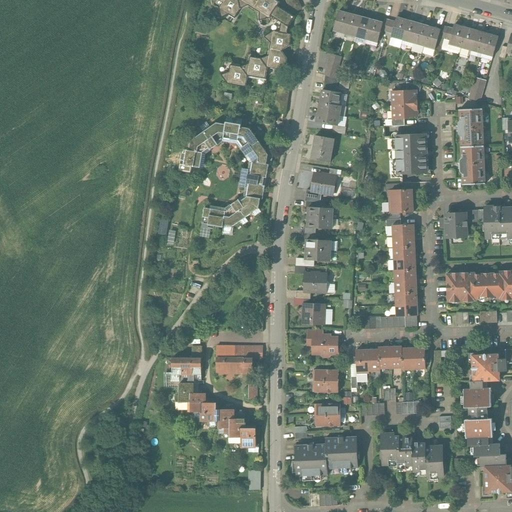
[(280,33),(273,31),(264,38),(271,43),(269,56),(261,59),(250,57),(249,64),(241,67),(230,65),(229,72),(222,75),(228,84),(246,87),(248,76),(265,79),(267,68),(285,71),(287,59),(282,52),(289,46),(291,35),(287,34),(288,27),(294,17),(277,7),(279,3),(274,0),(216,0),(213,5),(219,9),(222,19),(229,15),(235,18),(240,9),(248,6),(259,13),(259,21),(270,19),(271,17),(281,23),(280,33)]
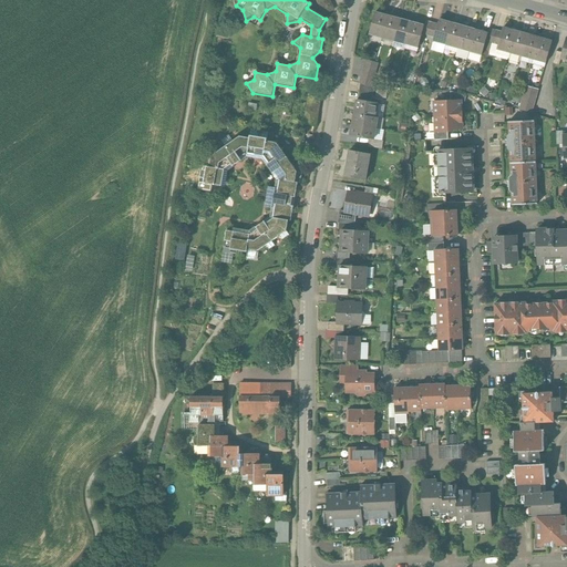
[(388,16),(375,12),(369,34),(382,38),(388,16)]
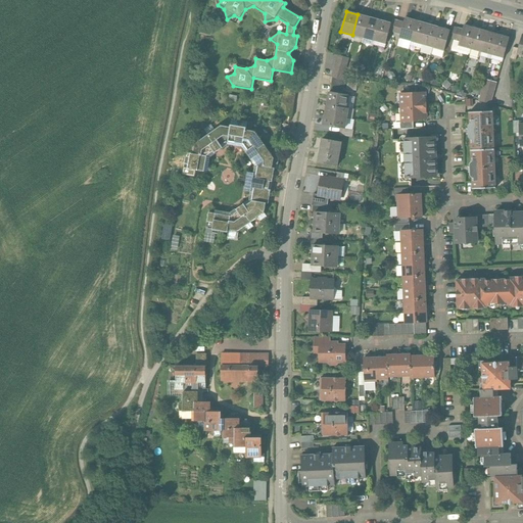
[(369,17),(358,14),(352,35),(364,38),(369,17)]
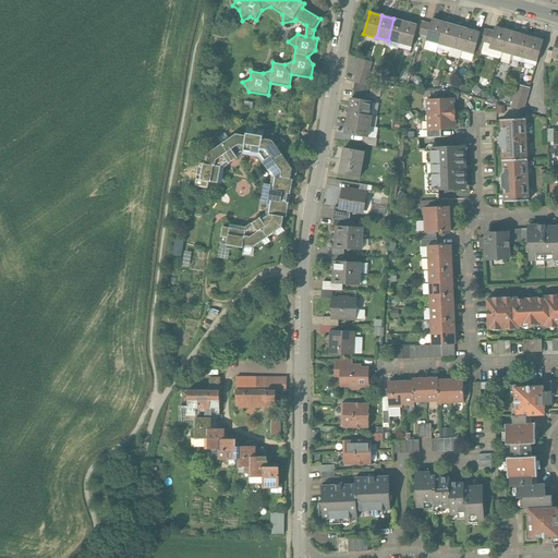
[(405,22),(393,19),(388,40),(399,44),(405,22)]
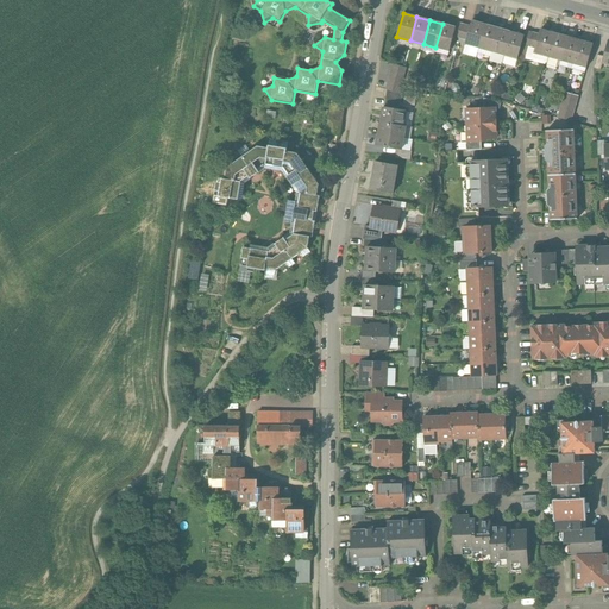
[(485,25),(472,20),(471,26),(466,41),(465,45),(478,49),(485,25)]
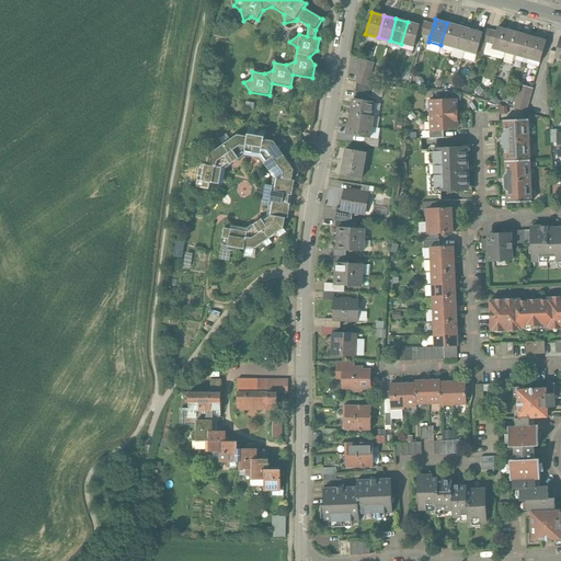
[(421,21),(420,25),(418,34),(424,35),(427,23),(421,21)]
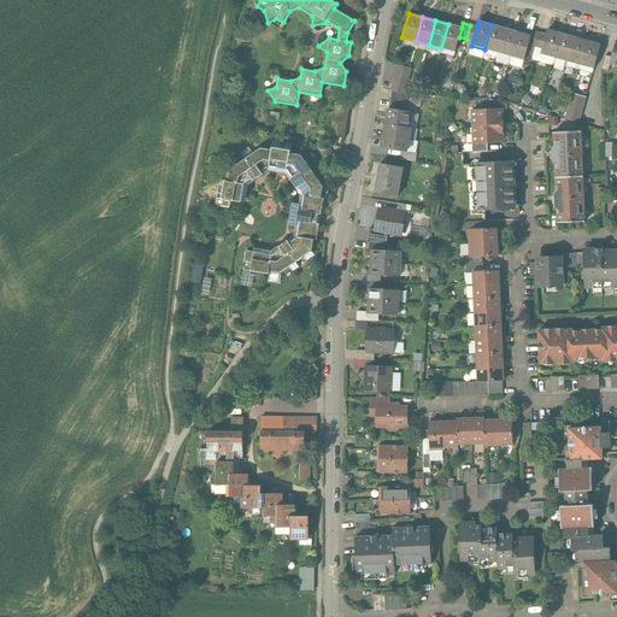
[(462,28),(448,24),(441,48),(456,52),(459,37),(462,28)]
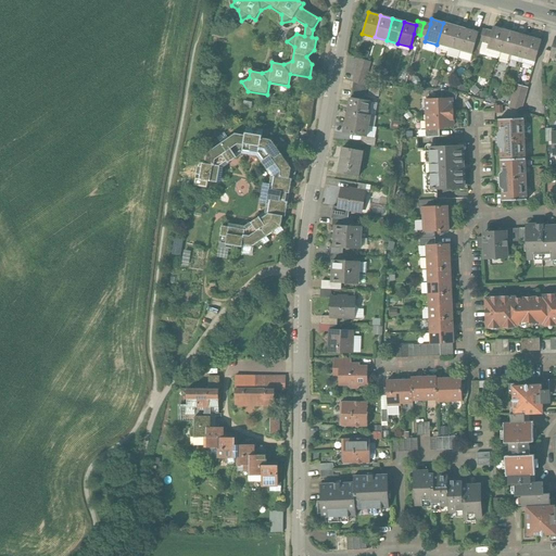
[(424,23),(420,35),(426,37),(430,24),(424,23)]
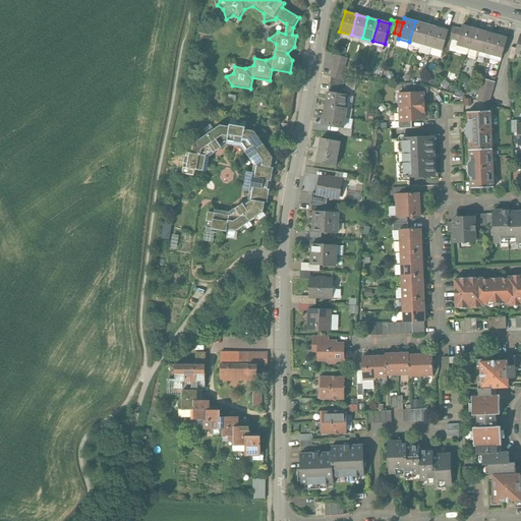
[(426,24),(415,21),(409,42),(420,45),(426,24)]
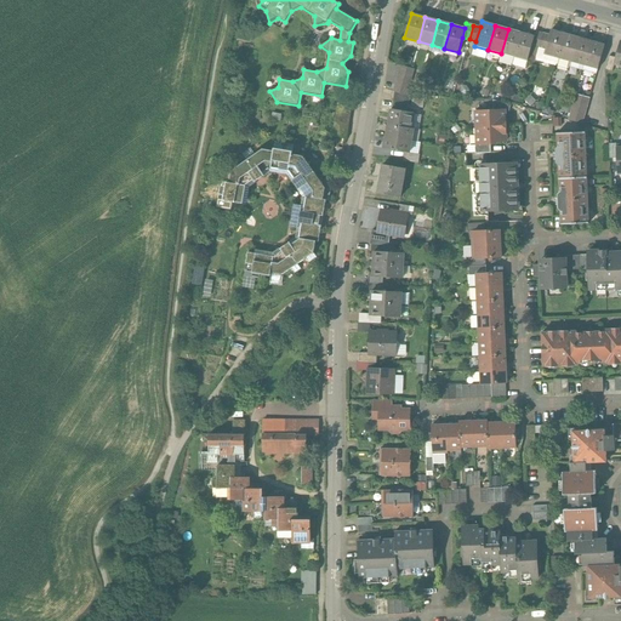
[(520,33),(508,29),(501,53),(500,61),(512,64),(514,57),(520,33)]
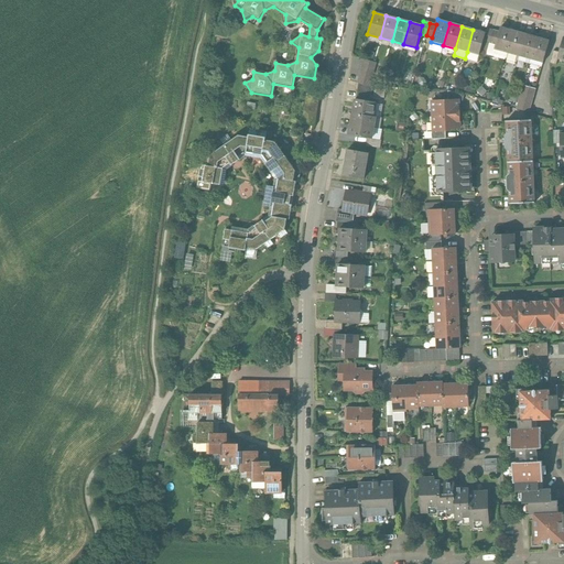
[(513,31),(501,28),(499,32),(496,45),(495,50),(507,53),(513,31)]
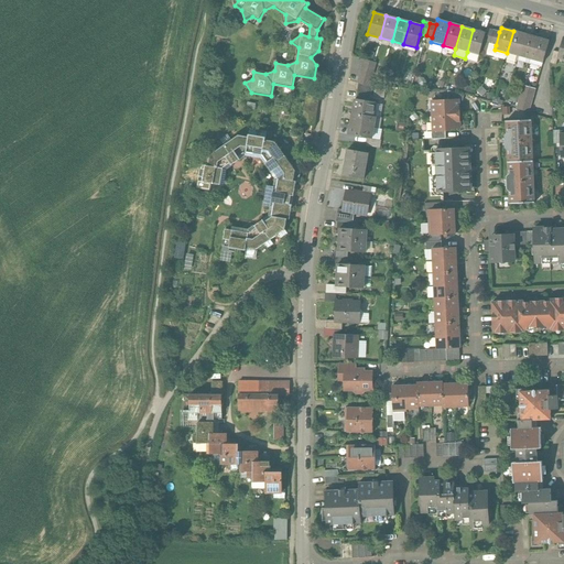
[(492,31),(487,29),(486,33),(484,42),(489,43),(492,31)]
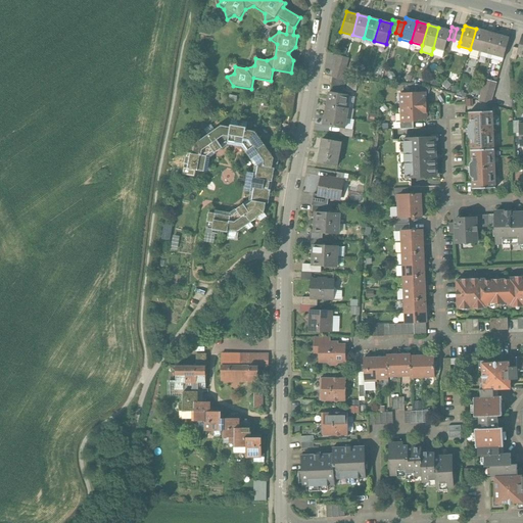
[(450,31),(438,28),(433,48),(444,51),(448,39),(450,31)]
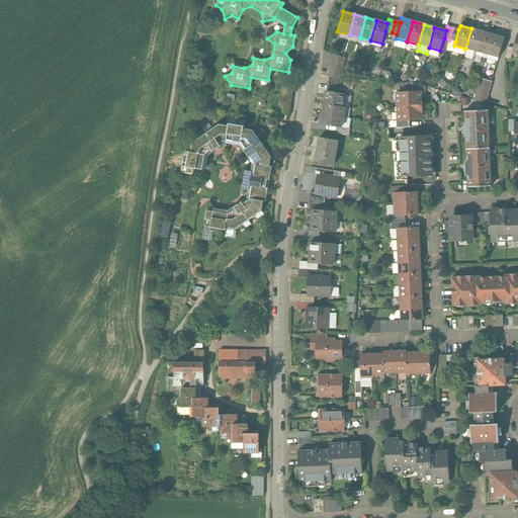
[(452,28),(449,39),(455,41),(458,29),(452,28)]
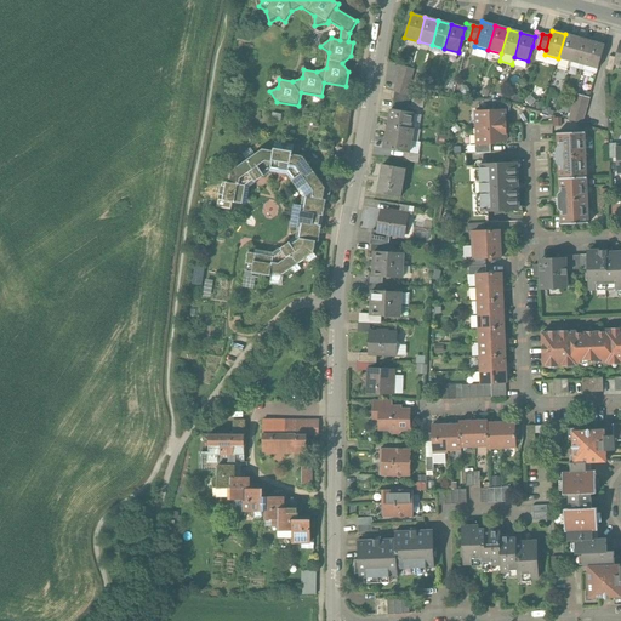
[(579,38),(565,34),(558,58),(571,62),(579,38)]
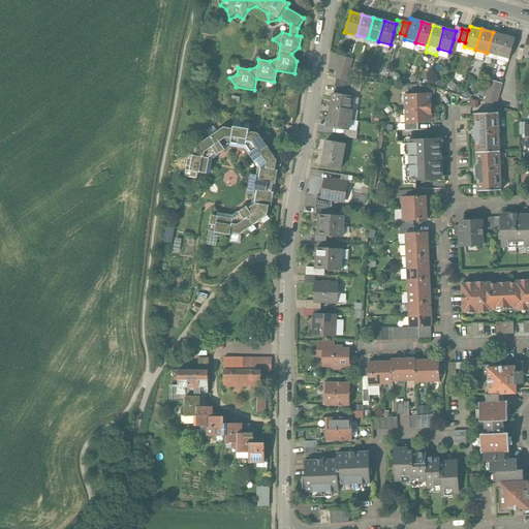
[(503,35),(493,32),(487,53),(498,56),(503,35)]
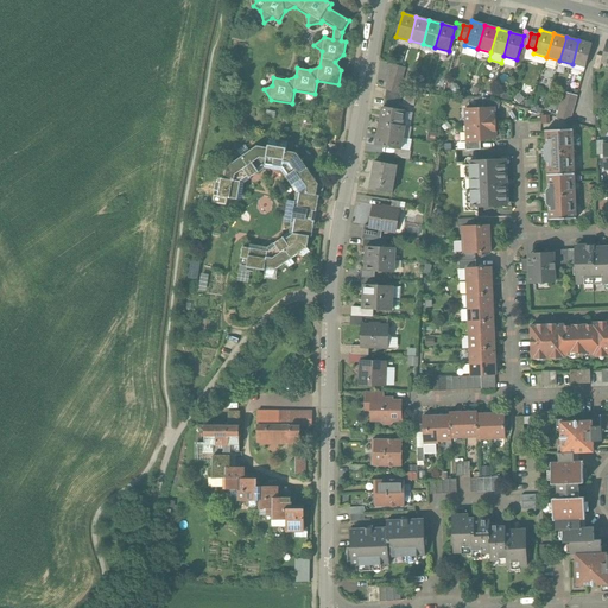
[(578,40),(572,64),(586,68),(593,44),(578,40)]
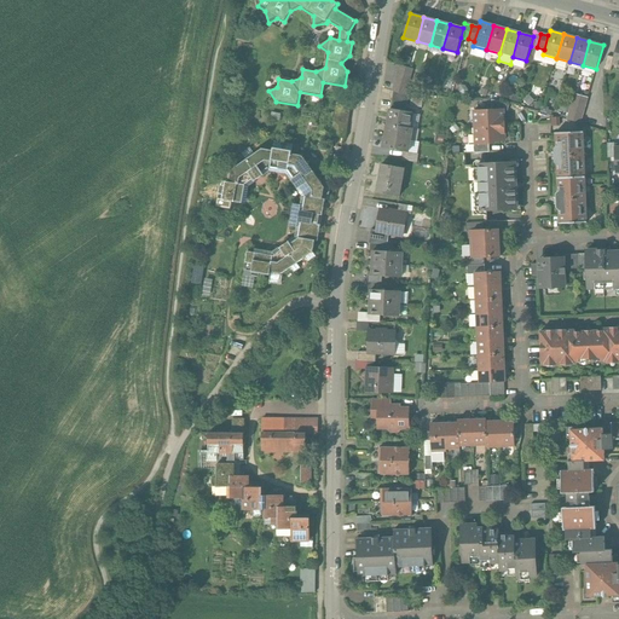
[(316,47),(312,67),(319,68),(323,48),(316,47)]
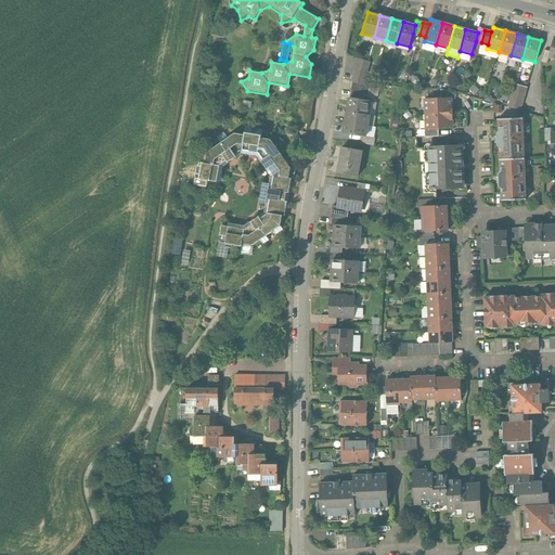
[(551,52),(544,50),(541,63),(547,64),(550,57),(551,52)]
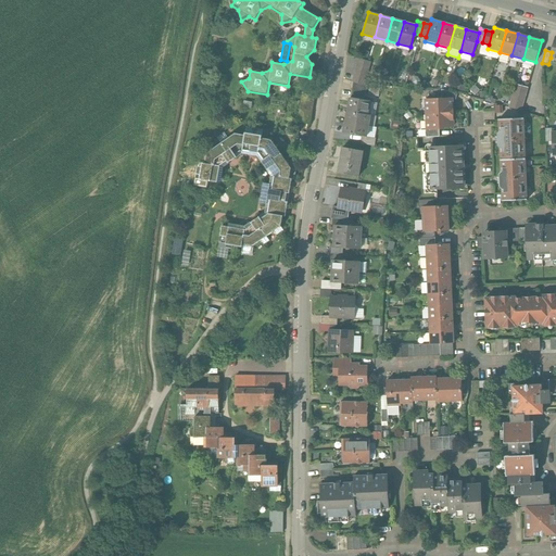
[(371,62),(358,59),(357,64),(369,68),(371,62)]
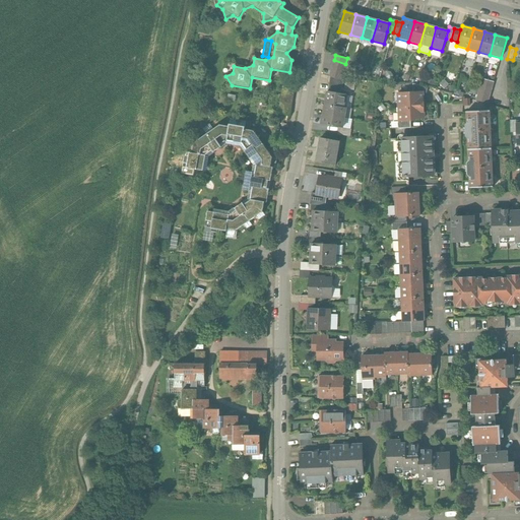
[(345,64),(334,60),(332,66),(344,69),(345,64)]
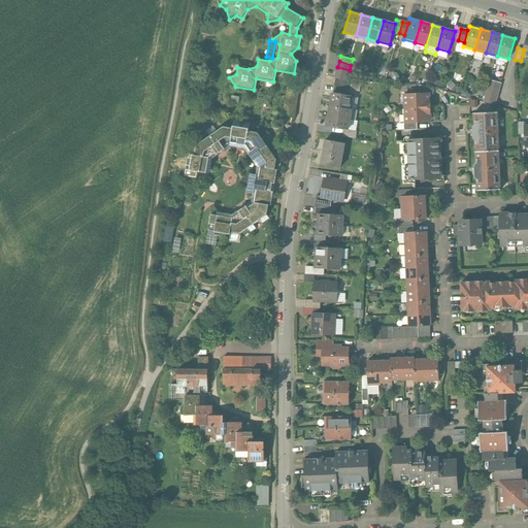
[(350,70),(337,67),(336,72),(348,75),(350,70)]
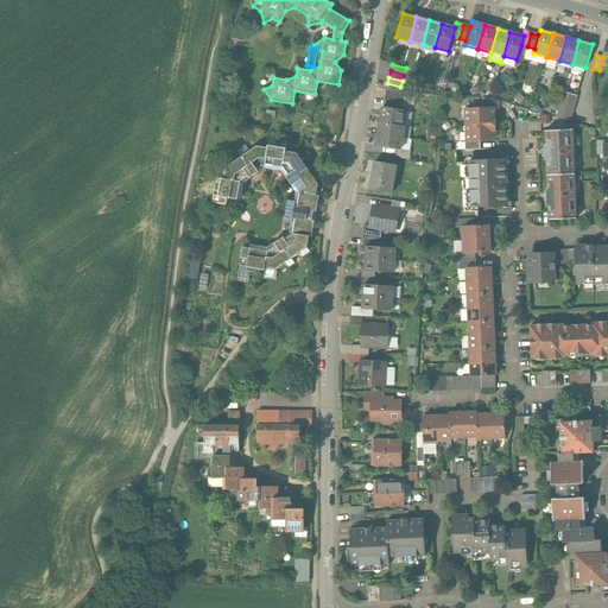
[(400,87),(387,83),(385,90),(386,90),(398,94),(400,87)]
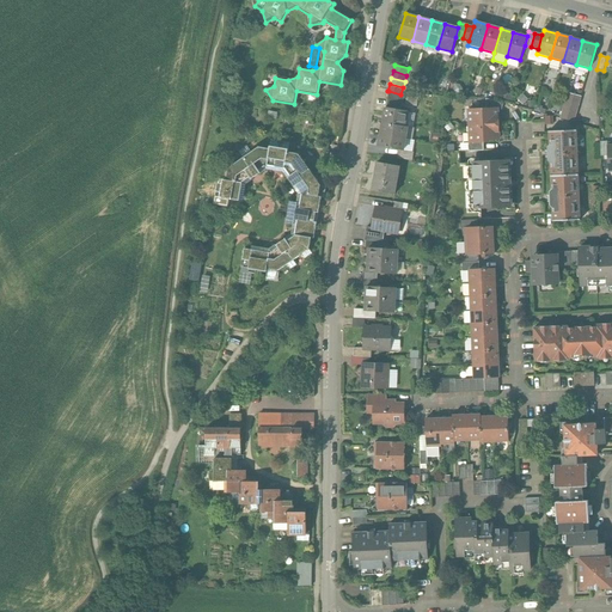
[(401,95),(389,91),(387,101),(402,104),(404,95),(401,95)]
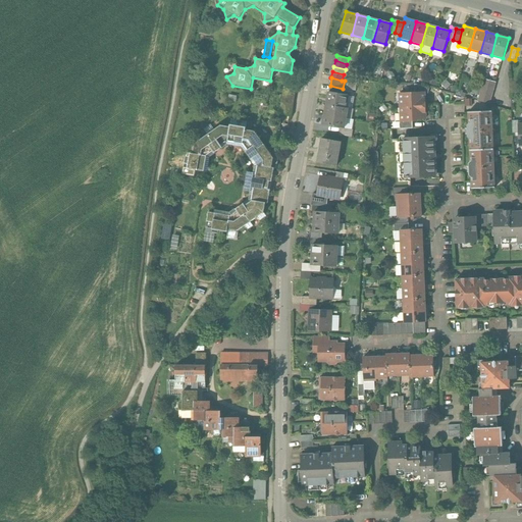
[(496,83),(484,80),(483,85),(494,88),(496,83)]
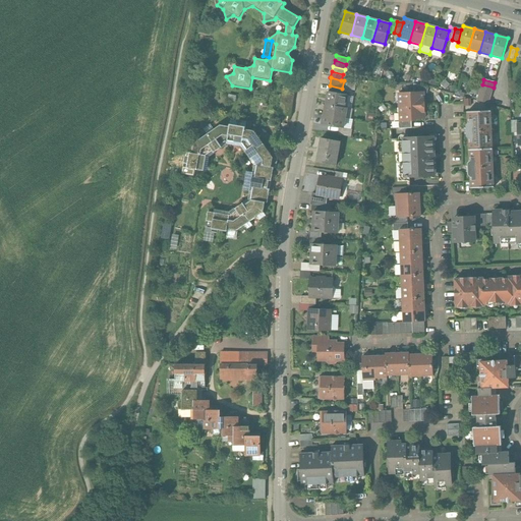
[(428,88),(413,84),(414,93),(423,93),(427,94),(428,88)]
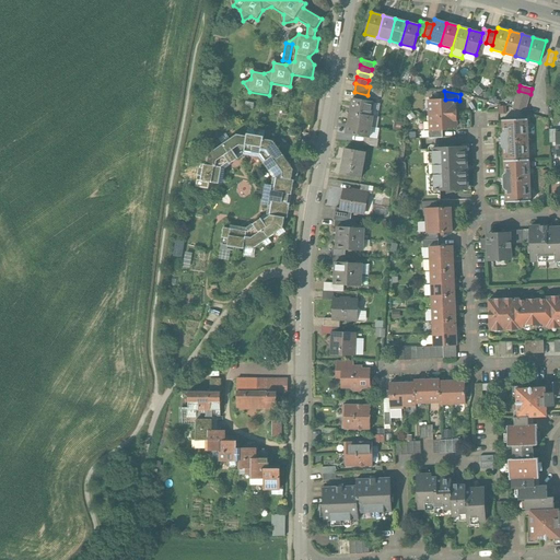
[(531,94),(518,91),(516,97),(528,101),(531,94)]
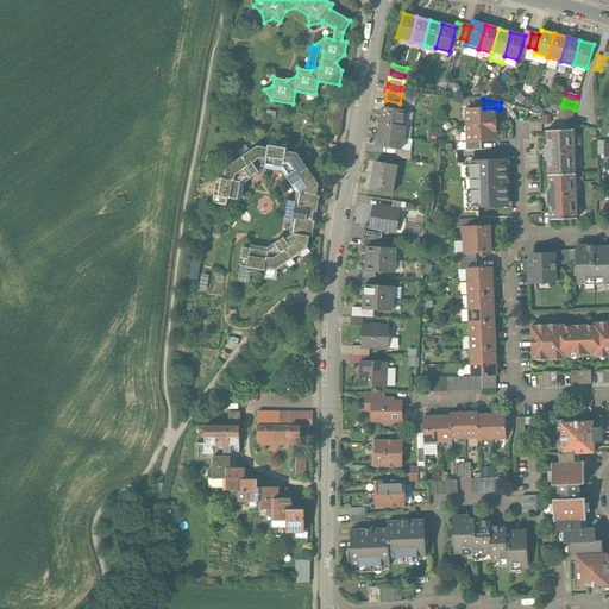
[(400,104),(385,100),(384,107),(400,110),(400,104)]
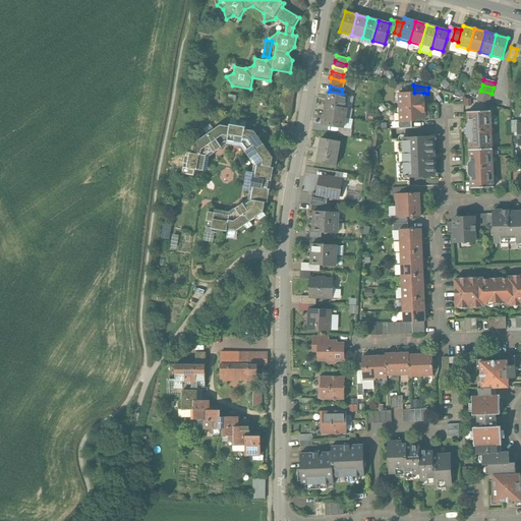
[(491,94),(480,91),(479,96),(490,99),(491,94)]
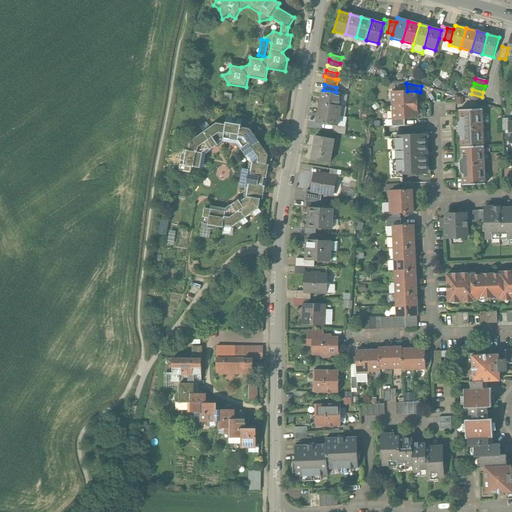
[(336,92),(323,90),(321,103),(338,106),(340,93),(336,92)]
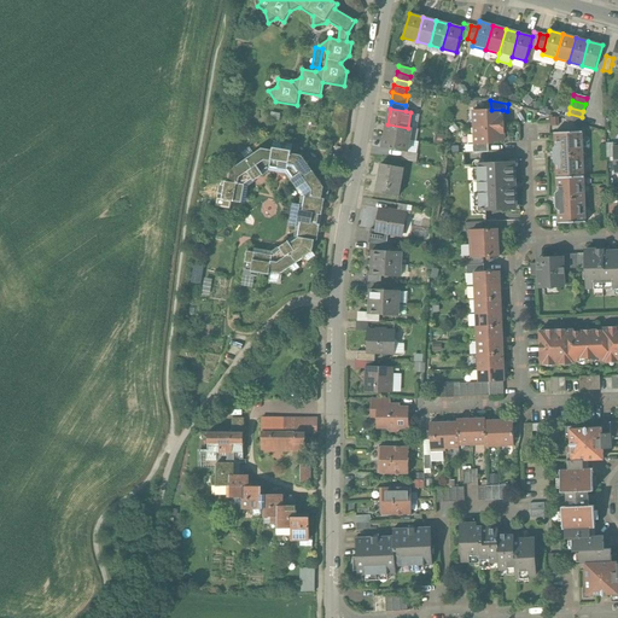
[(491,110),(473,111),(474,127),(503,126),(503,117),(502,117),(502,110),(491,110)]
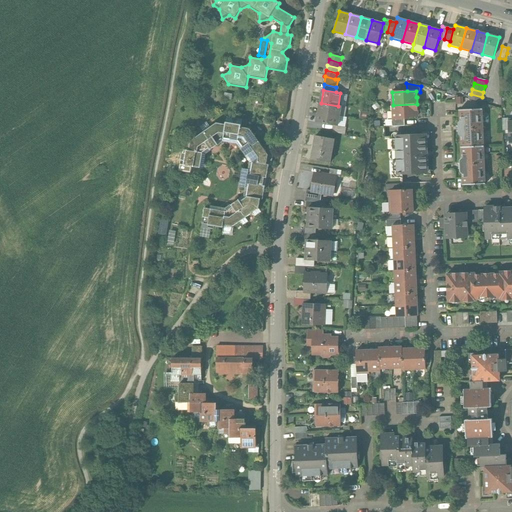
[(482,97),(471,94),(469,99),(480,102),(482,97)]
